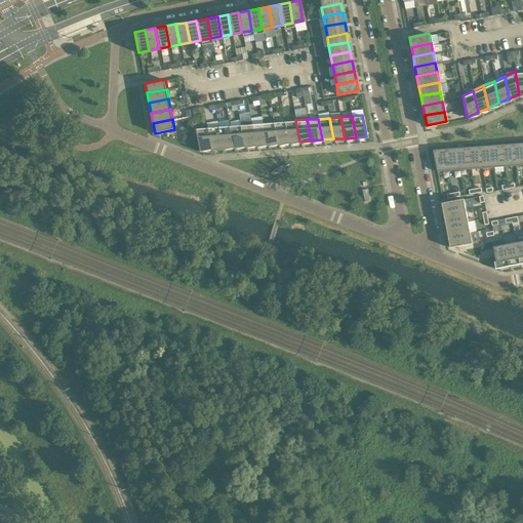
[(295,120),(285,121),(289,143),(299,142),(295,120)]
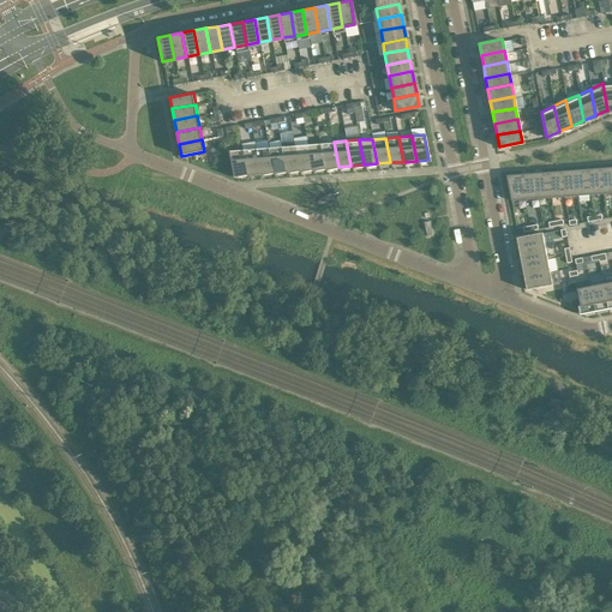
[(321,143),(325,168),(339,167),(334,142),(321,143)]
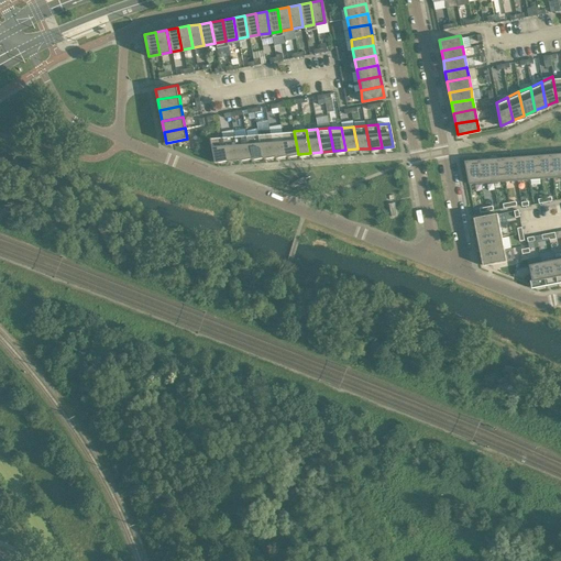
[(294,131),(282,132),(286,154),(298,154),(294,131)]
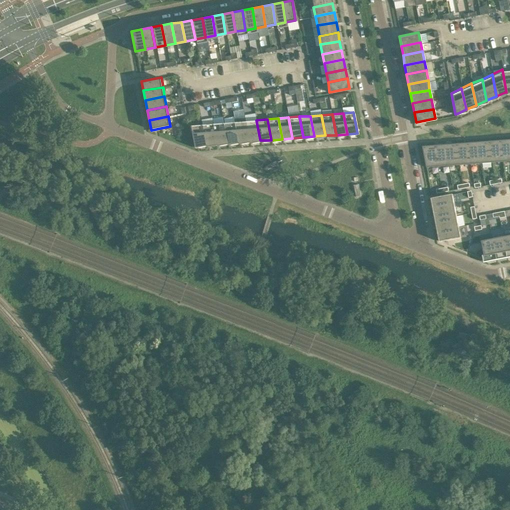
[(245,121),(249,141),(260,140),(256,120),(245,121)]
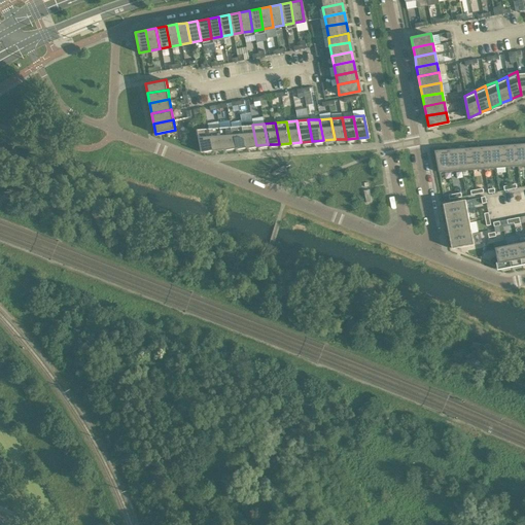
[(252,125),(241,126),(245,146),(256,145),(252,125)]
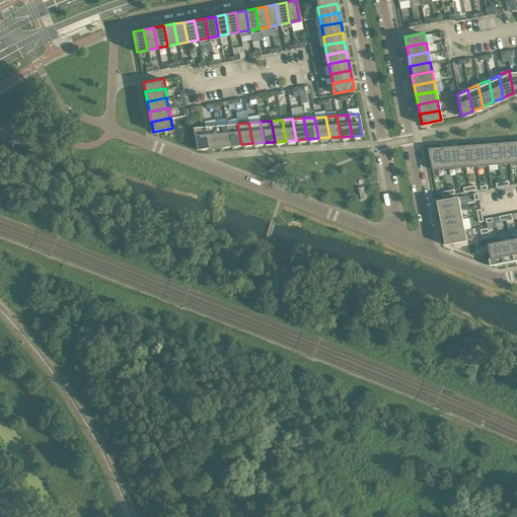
[(226,124),(216,125),(220,146),(230,145),(226,124)]
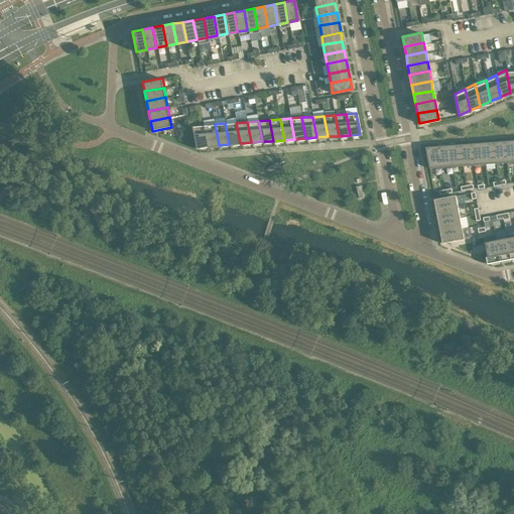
[(225,123),(229,144),(240,143),(236,123),(225,123)]
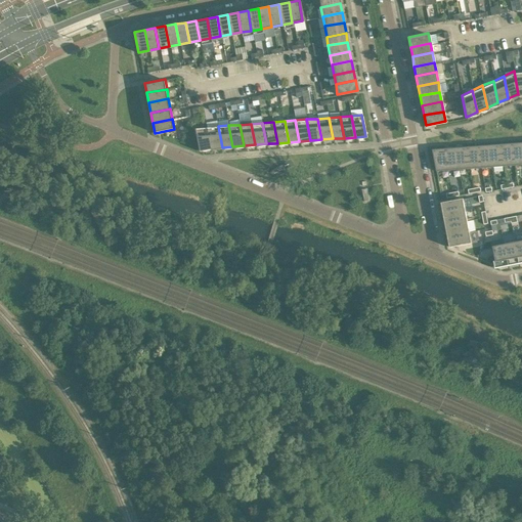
[(207,127),(211,148),(222,147),(218,126),(207,127)]
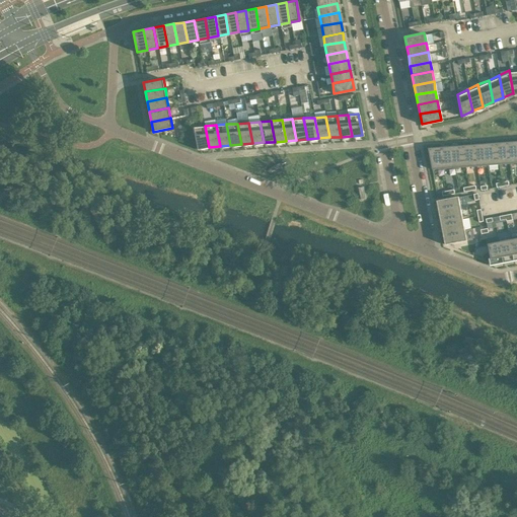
[(205,126),(193,127),(197,148),(209,147),(205,126)]
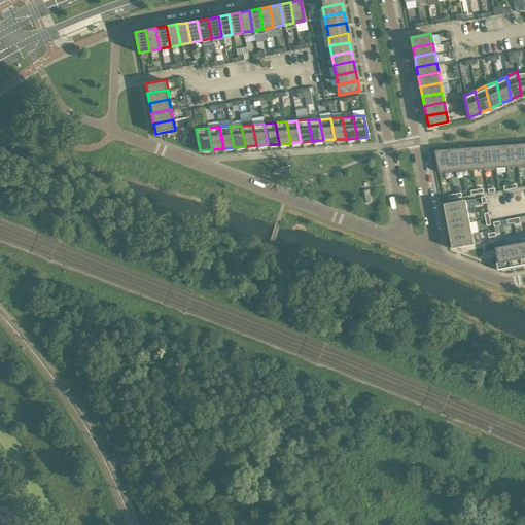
[(516,165),(524,164),(524,155),(523,143),(522,142),(512,143),(512,144),(516,165)]
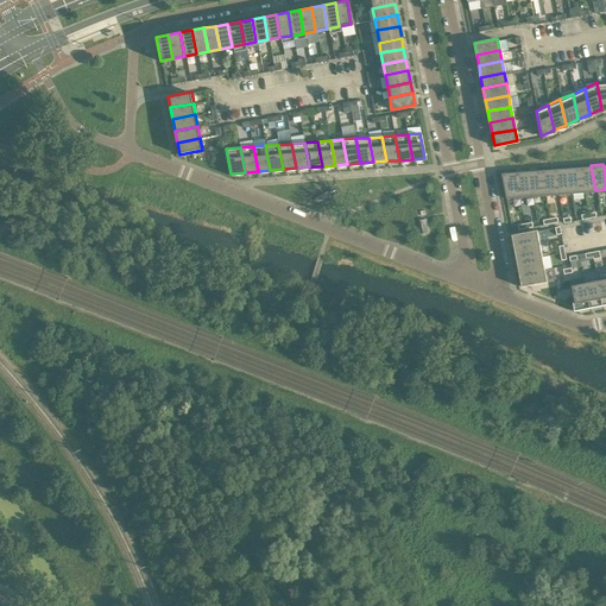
[(578,166),(578,168),(582,191),(595,190),(591,166),(591,165),(578,166)]
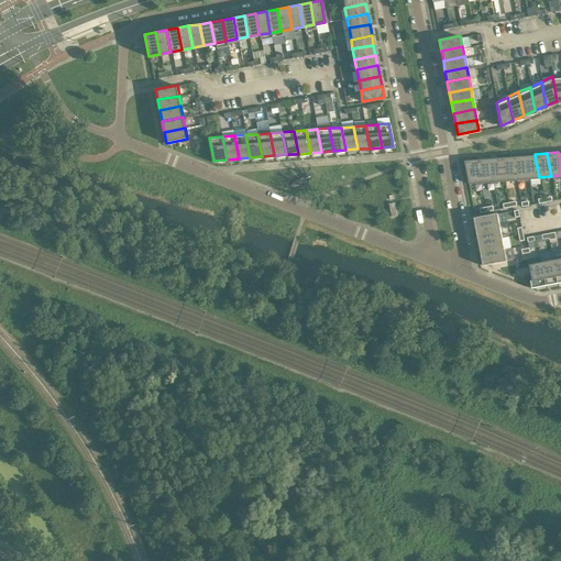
[(527,178),(539,177),(535,155),(535,154),(523,155),(527,178)]
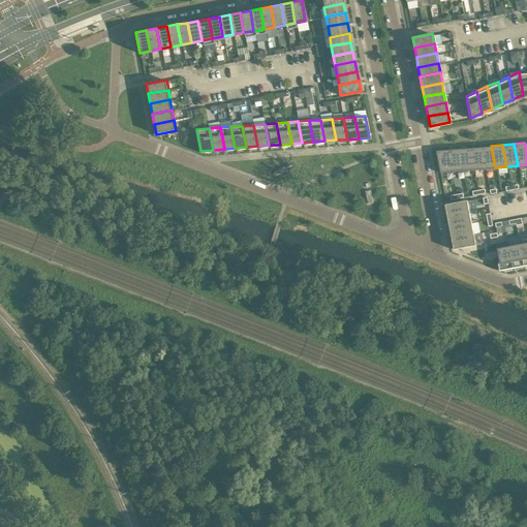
[(479,147),(479,146),(468,147),(468,148),(472,168),(484,168),(479,147)]
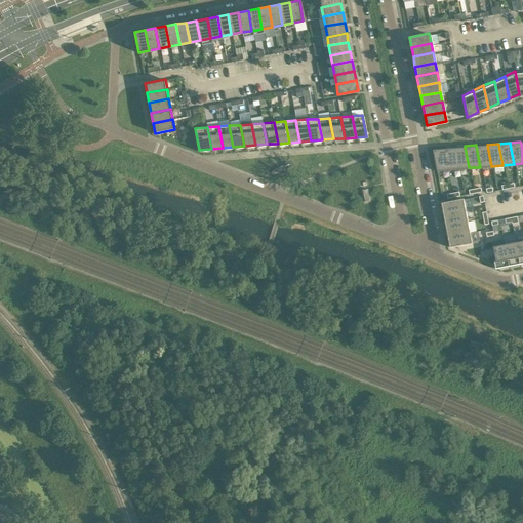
[(491,166),(487,145),(476,145),(476,146),(480,167),(491,166)]
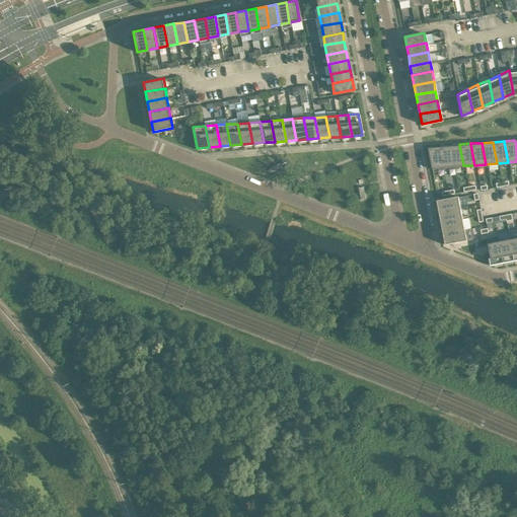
[(459,144),(448,145),(449,146),(453,166),(463,165),(459,145),(459,144)]
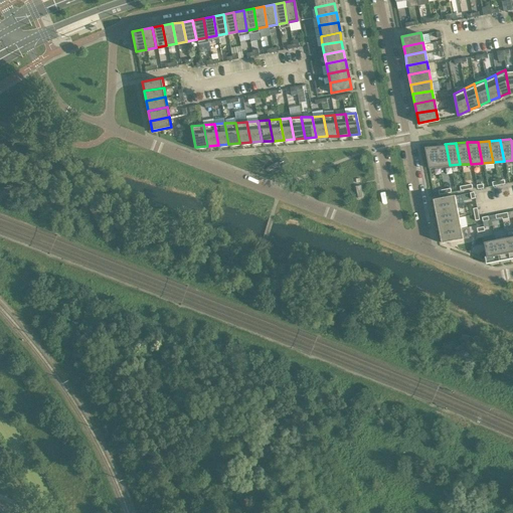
[(450,165),(446,145),(445,144),(435,145),(435,146),(439,166),(450,165)]
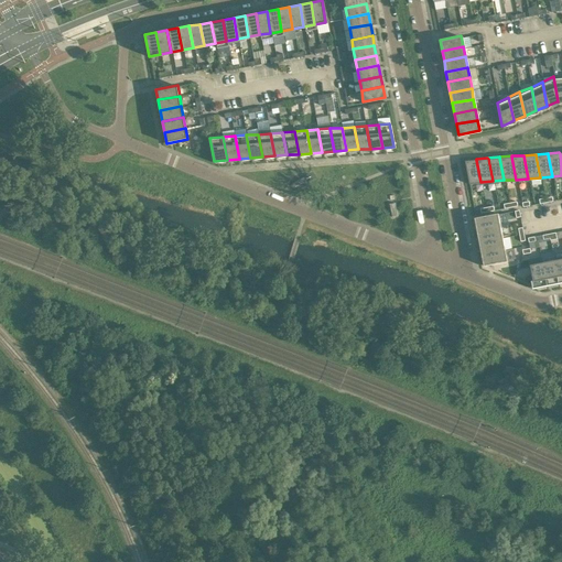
[(476,160),(476,159),(463,160),(467,183),(481,182),(476,160)]
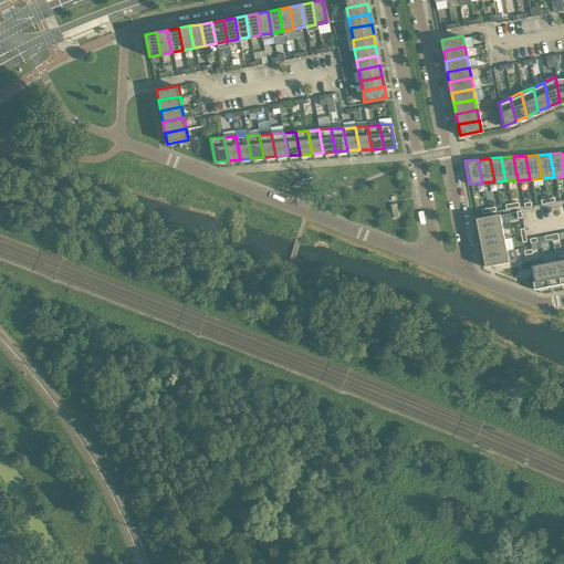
[(501,226),(498,213),(474,218),(477,230),(478,230),(501,226)]
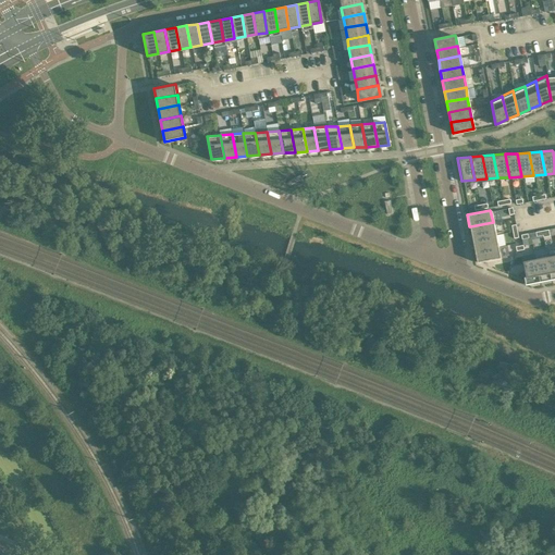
[(493,222),(470,226),(469,226),(471,238),(472,237),(495,234),(493,222)]
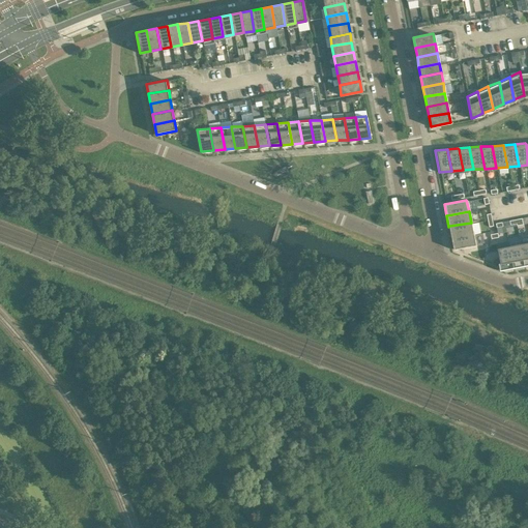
[(450,237),(451,237),(473,233),(471,223),(449,226),(448,227),(450,237)]
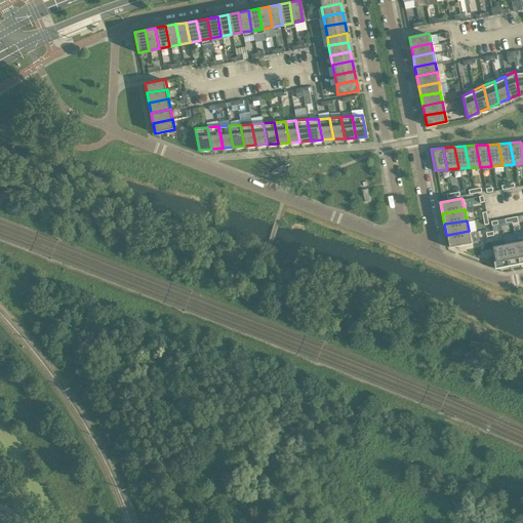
[(446,235),(448,247),(450,246),(455,245),(471,242),(469,231),(447,235),(446,235)]
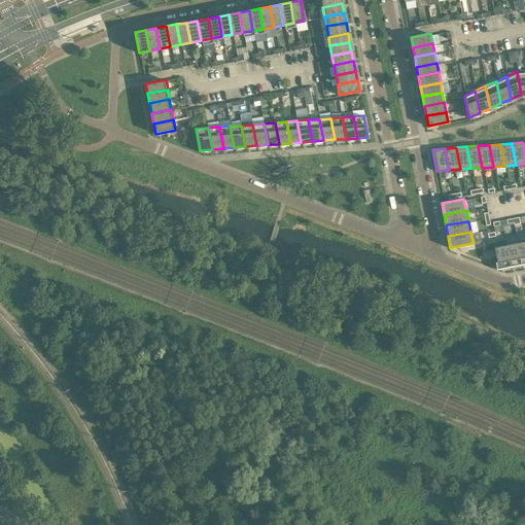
[(516,242),(517,242),(516,239),(504,242),(504,245),(505,244),(509,265),(510,266),(520,264),(520,263),(516,242)]
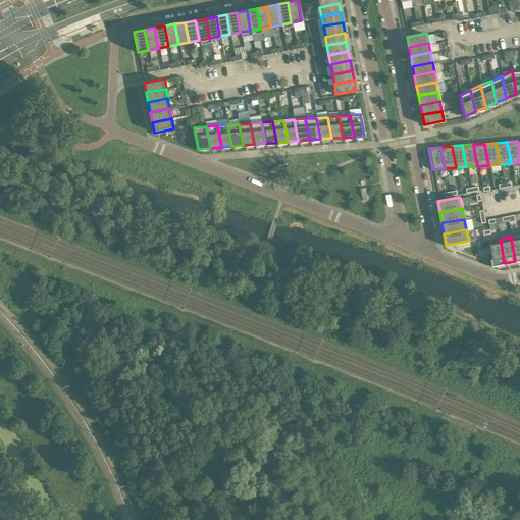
[(511,240),(515,260),(515,261),(519,260),(519,238),(512,240),(511,240)]
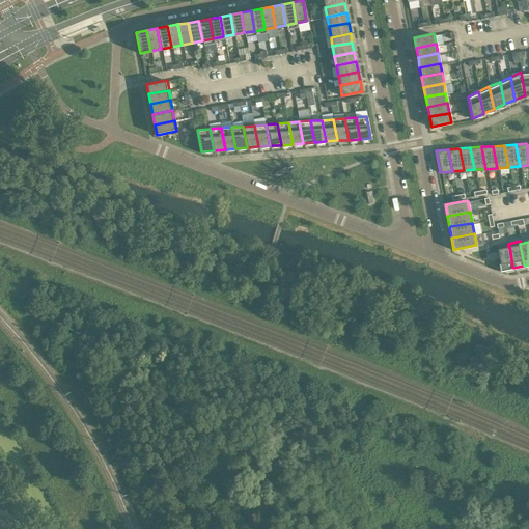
[(497,249),(500,262),(498,263),(499,267),(500,271),(513,268),(512,267),(509,246),(508,247),(497,249)]
